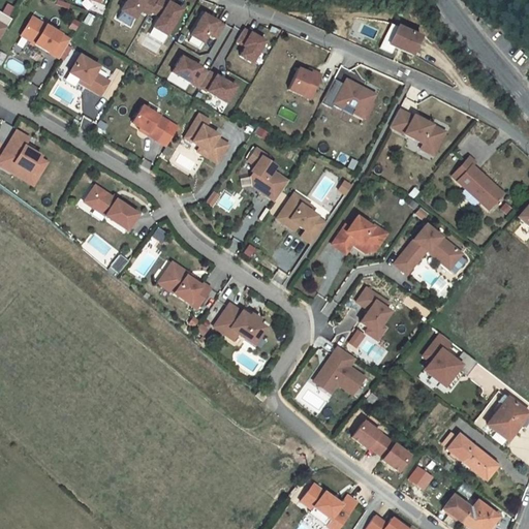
[(126,0),(122,9),(136,18),(141,10),(151,17),(153,12),(159,0),(126,0)]
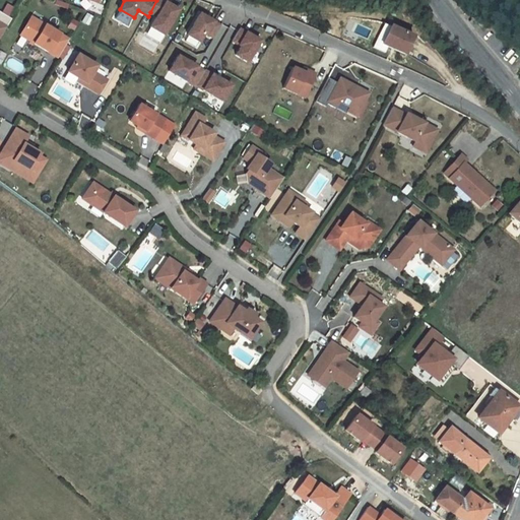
[(179,9),(159,0),(156,0),(150,12),(157,16),(152,27),(167,35),(179,9)]
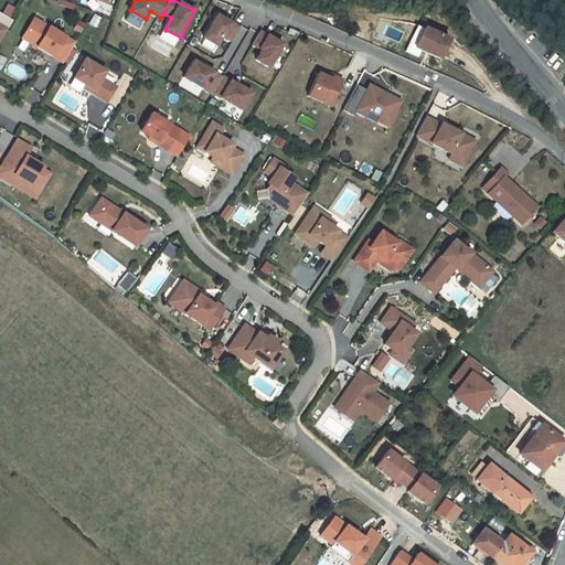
[(219,12),(203,36),(219,46),(224,38),(231,41),(241,25),(219,12)]
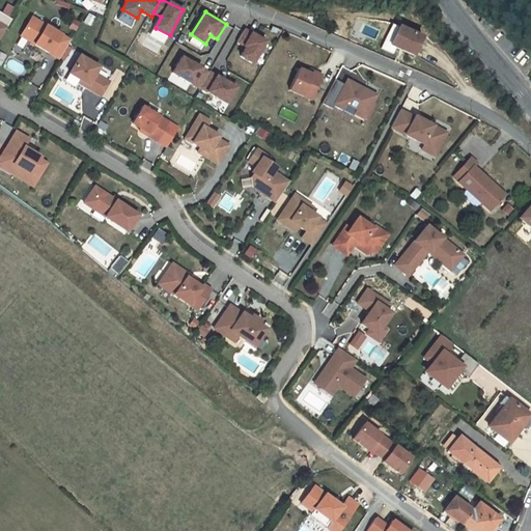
[(32,19),(21,37),(59,60),(71,42),(32,19)]
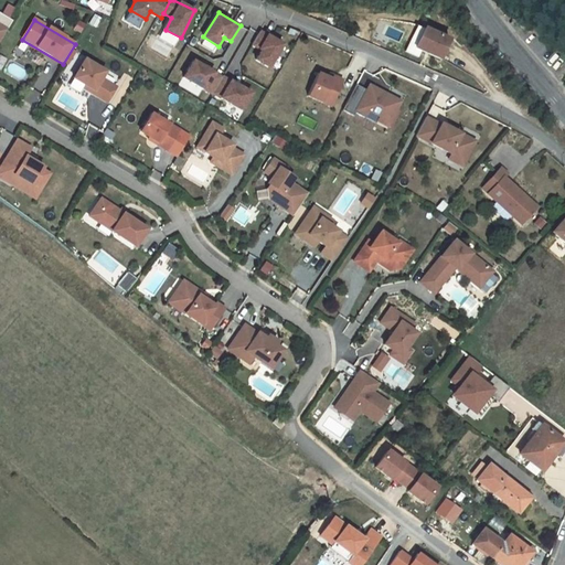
[(423,29),(414,49),(439,60),(448,40),(423,29)]
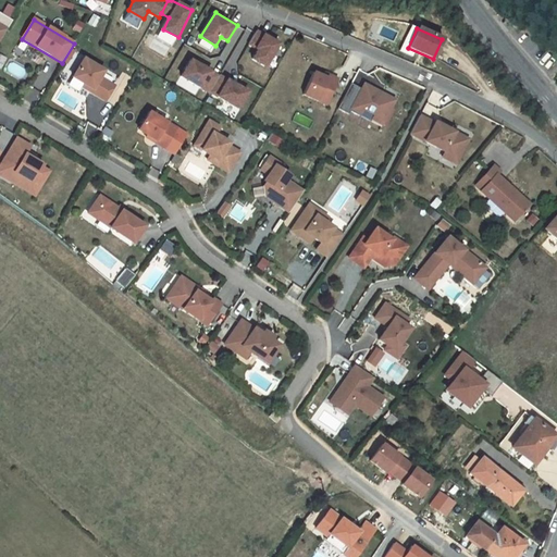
[(162,29),(158,37),(173,45),(176,37),(162,29)]
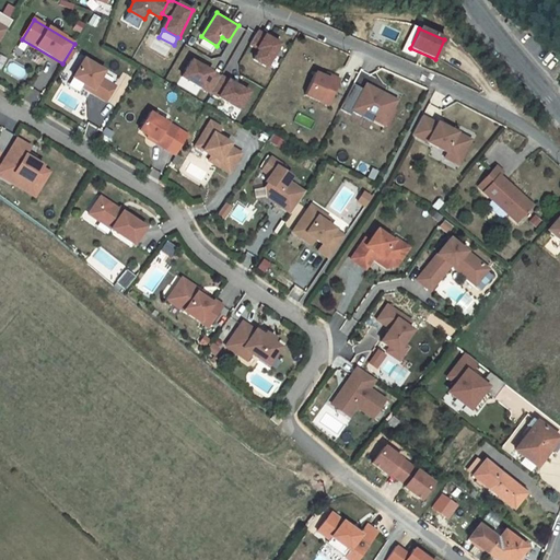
[(258,30),(249,45),(257,49),(252,60),(271,69),(284,43),(258,30)]
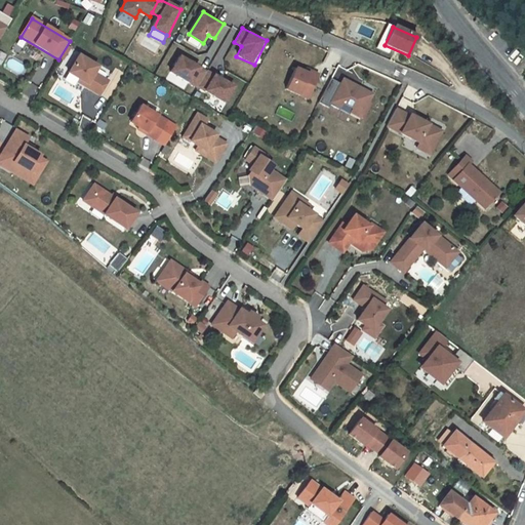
[(183,52),(170,71),(199,87),(208,69),(183,52)]
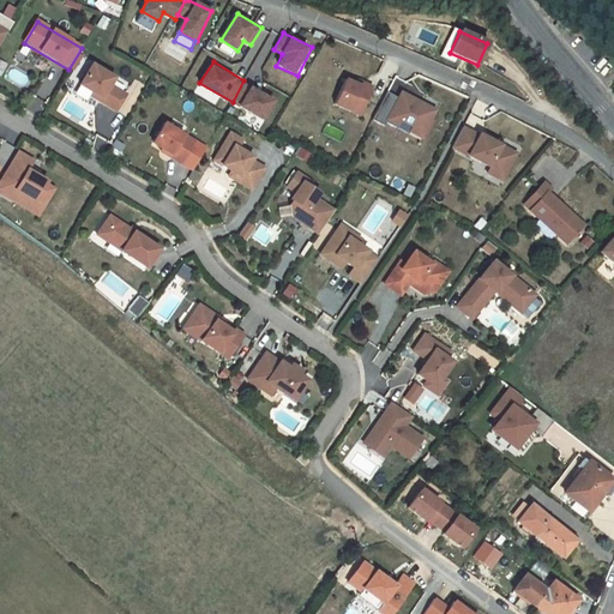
[(92,66),(80,86),(94,94),(102,98),(100,102),(116,112),(126,96),(110,86),(114,79),(92,66)]
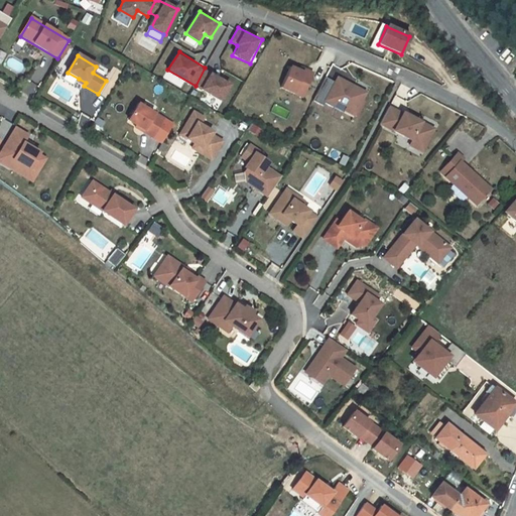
[(281,88),(302,97),(313,74),(304,70),(303,73),(290,67),(281,88)]
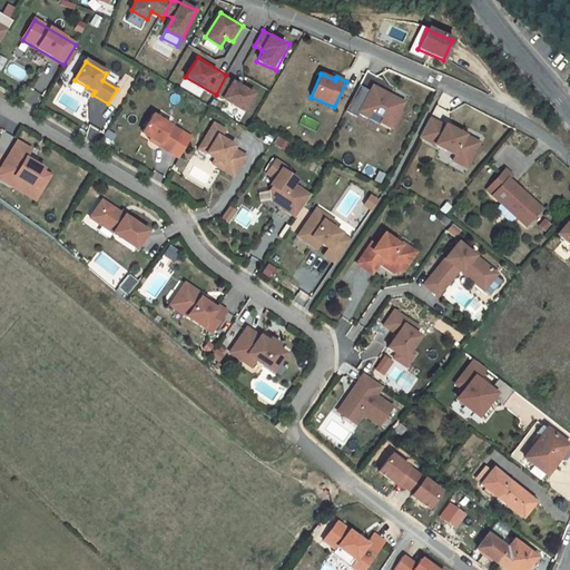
[(259,92),(226,75),(216,95),(248,112),(259,92)]
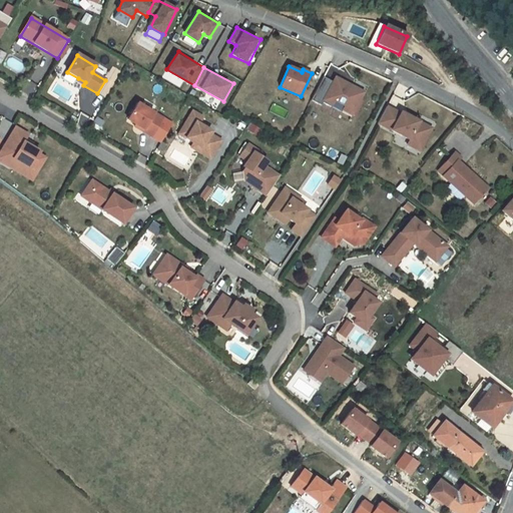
[(343,110),(352,114),(362,95),(348,87),(350,85),(335,77),(333,82),(323,77),(311,100),(321,105),(322,102),(331,106),(334,100),(345,105),(343,110)]
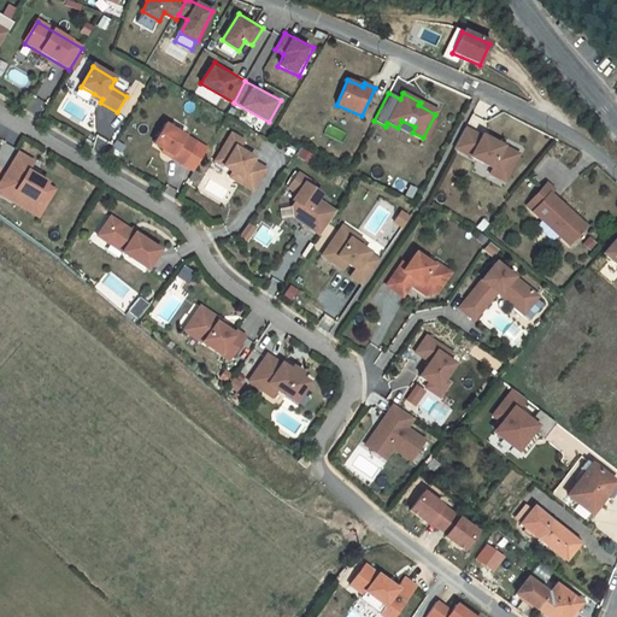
[(165,125),(154,145),(164,151),(172,157),(171,158),(195,172),(209,150),(165,125)]
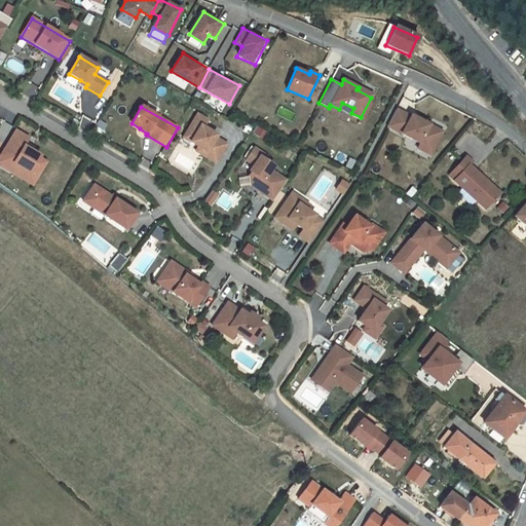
[(386,125),(431,150),(441,132),(410,115),(409,116),(396,109),(386,125)]
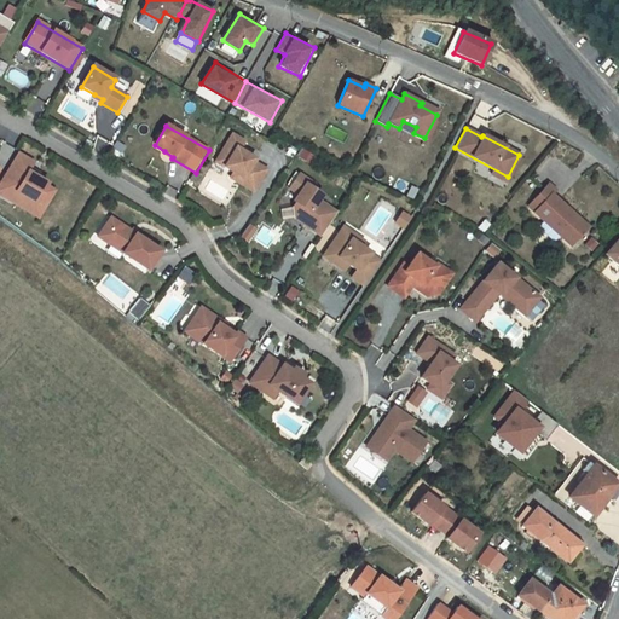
[(232,136),(215,163),(233,173),(243,179),(239,184),(254,192),(267,171),(253,162),(255,160),(247,155),(239,150),(241,148),(244,143),(232,136)]
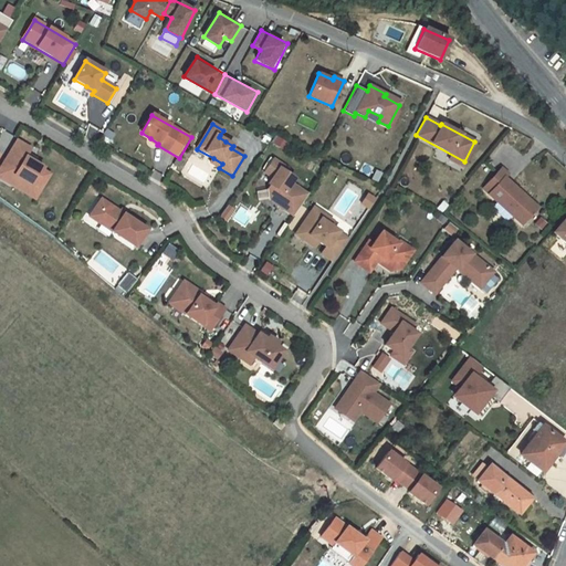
[(6,173),(30,187),(41,168),(32,163),(23,157),(25,155),(28,149),(14,142),(0,165),(0,179),(1,180),(6,173)]
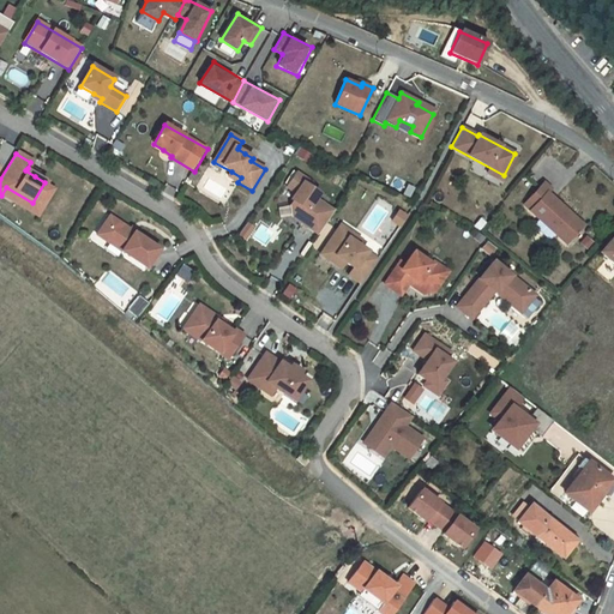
[(232,172),(229,178),(238,182),(241,178),(232,172)]
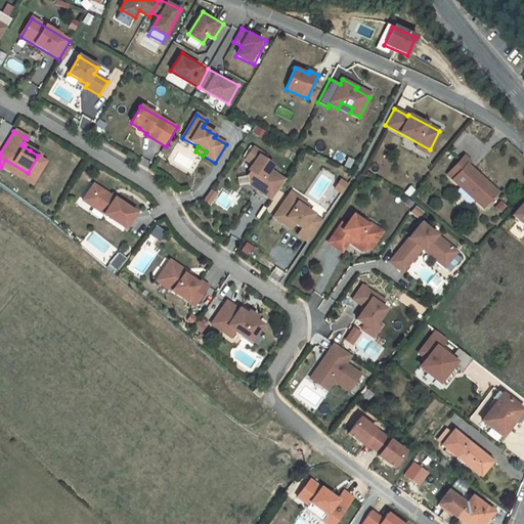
[(250,186),(271,201),(285,181),(273,173),(276,169),(267,163),(269,160),(257,151),(249,164),(256,169),(253,174),(255,175),(252,179),(250,186)]
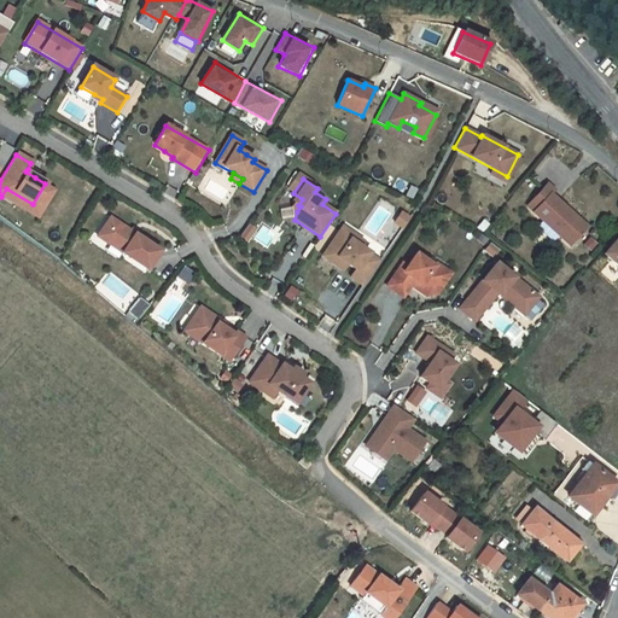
[(547,184),(537,194),(544,202),(551,194),(554,190),(547,184)]
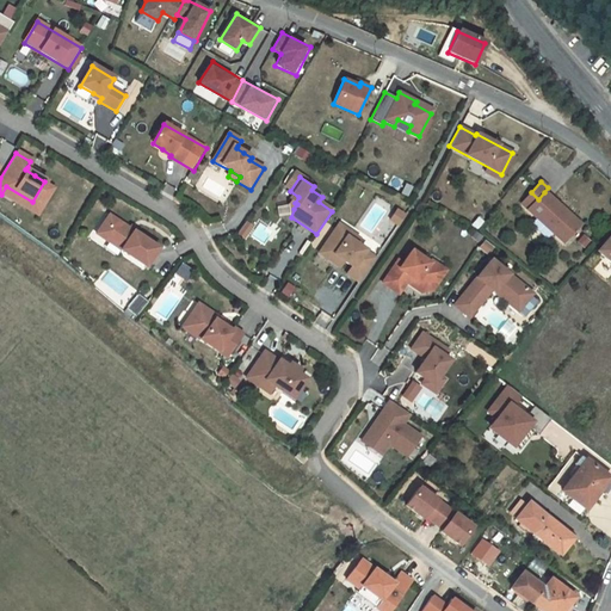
[(1,195),(28,210),(32,202),(6,186),(1,195)]
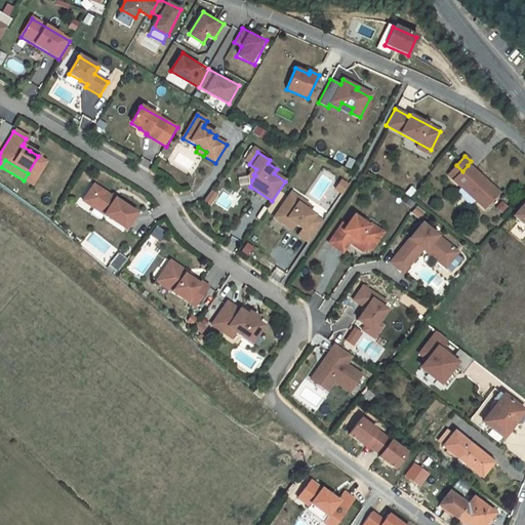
[(456,165),(447,175),(484,208),(498,193),(468,165),(462,171),(456,165)]
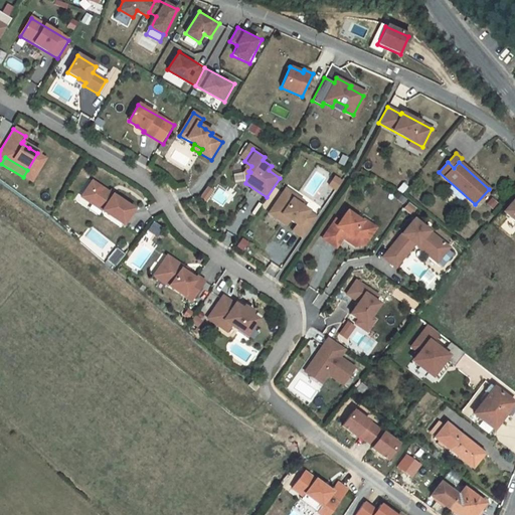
[(92,182),(80,198),(102,211),(103,209),(87,198),(96,185),(92,182)]
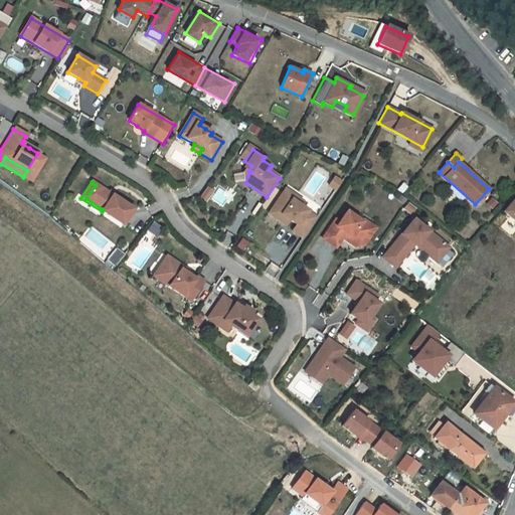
[(102,211),(123,225),(134,210),(96,185),(87,198),(103,209),(102,211)]
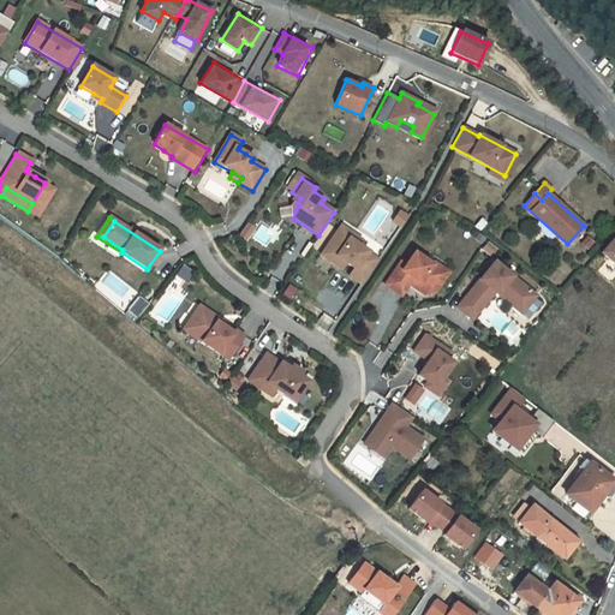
[(340,226),(334,233),(345,242),(347,238),(357,245),(360,240),(340,226)]
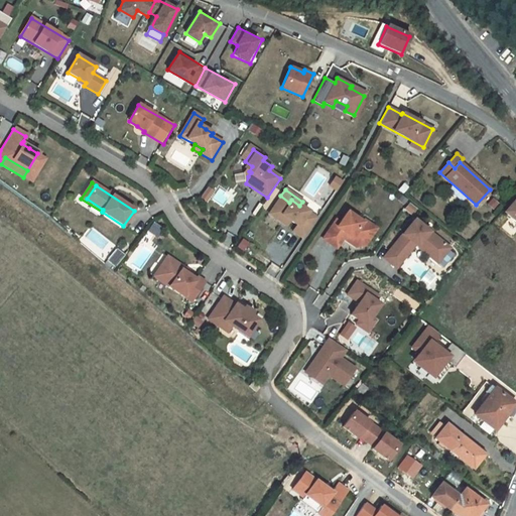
[(291,232),(302,239),(315,219),(307,213),(307,212),(299,206),(291,200),(289,203),(280,196),(268,214),(277,221),(281,216),(289,221),(296,226),(291,232)]
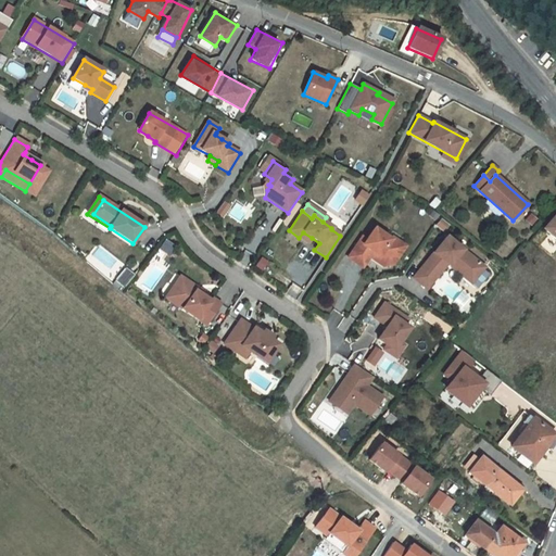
[(555,213),(543,229),(555,240),(555,213)]
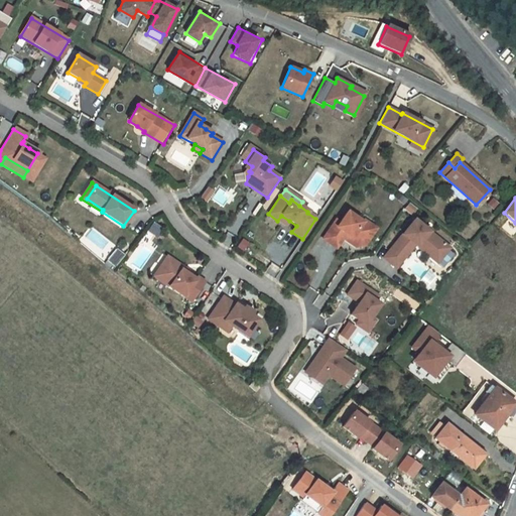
[(332,225),(323,239),(336,249),(343,239),(346,234),(364,247),(376,229),(363,221),(362,223),(347,213),(336,228),(332,225)]
